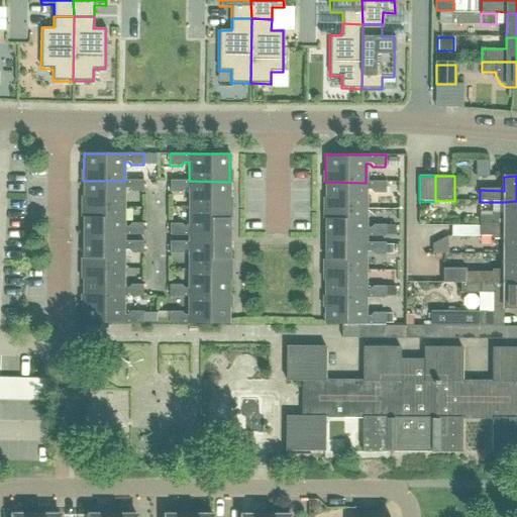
[(83,207),(123,208),(124,188),(127,189),(130,192),(143,192),(143,180),(124,180),(124,181),(83,181),(83,207)]
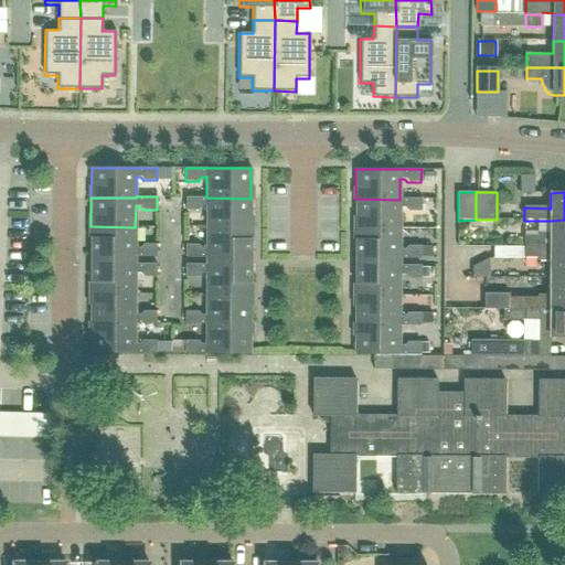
[(206,206),(206,227),(251,227),(251,199),(206,198),(185,198),(185,210),(199,210),(202,206),(206,206)]
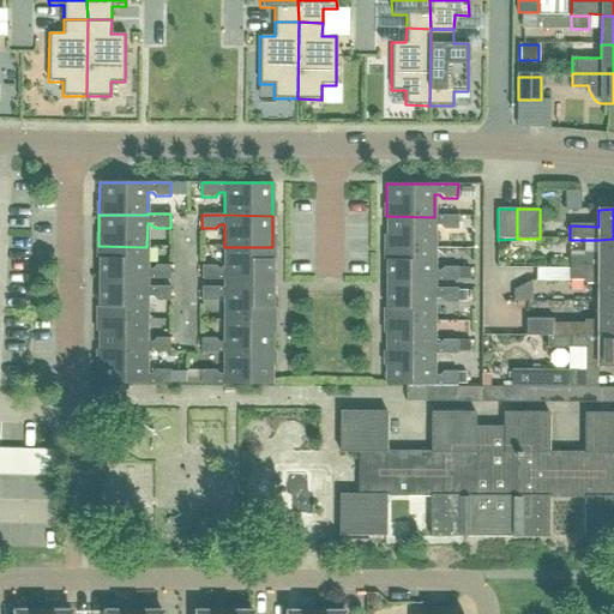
[(386,248),(434,248),(434,226),(439,226),(443,229),(457,229),(457,216),(434,216),(434,217),(386,216),(386,248)]
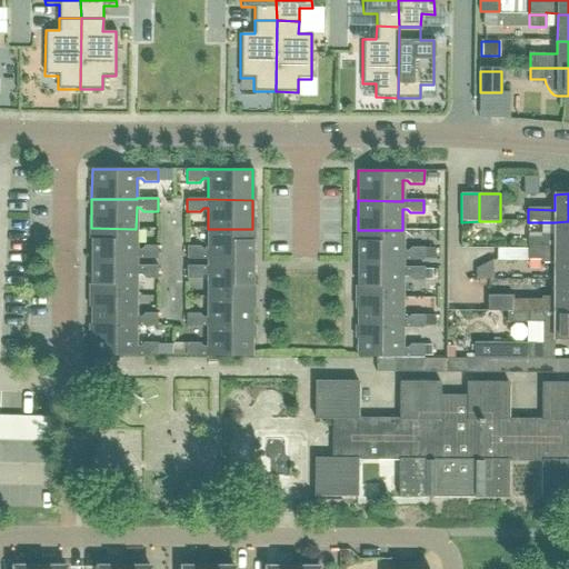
[(568,249),(568,221),(555,222),(555,236),(543,235),(543,238),(528,237),(528,248),(528,249),(568,249)]
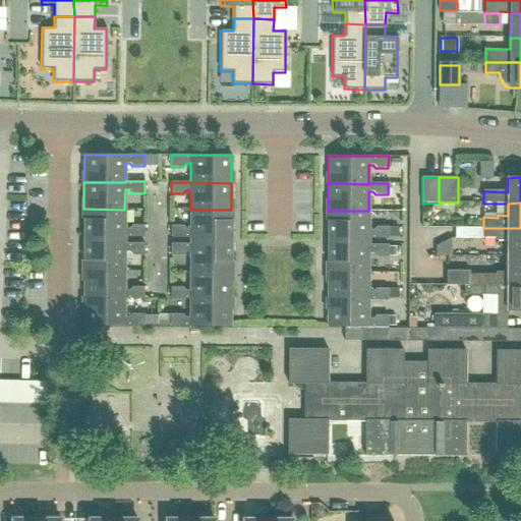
[(124,229),(124,210),(83,209),(83,240),(124,240),(124,237),(143,237),(143,225),(131,225),(128,229),(124,229)]
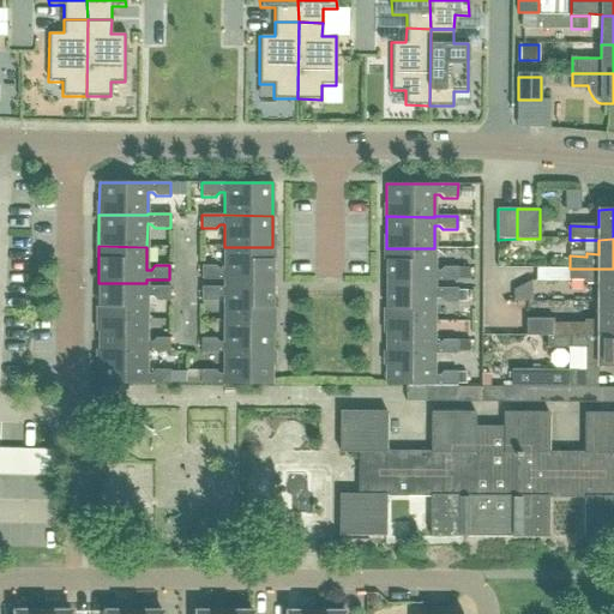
[(272,284),(272,247),(224,247),(223,270),(220,270),(216,266),(202,266),(200,280),(223,280),(223,283),(272,284)]
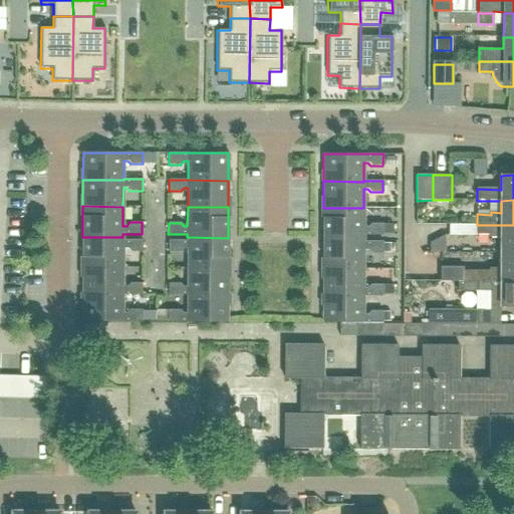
[(363,227),(363,208),(323,208),(323,238),(363,238),(363,235),(382,235),(382,224),(370,224),(367,227),(363,227)]
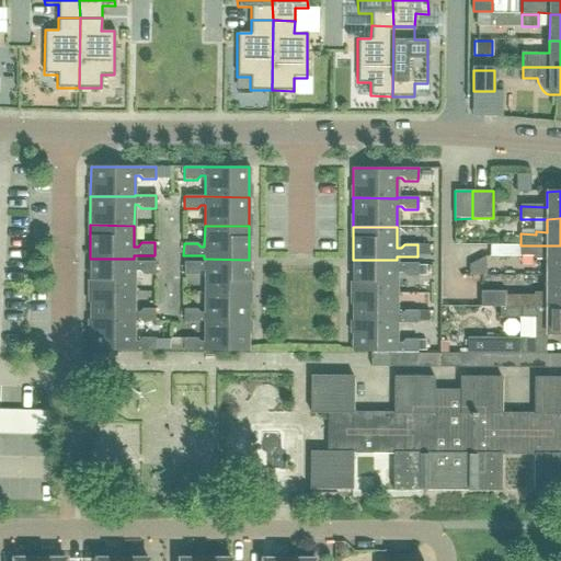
[(560,276),(560,245),(521,245),(521,244),(490,243),(490,255),(547,256),(547,276),(560,276)]
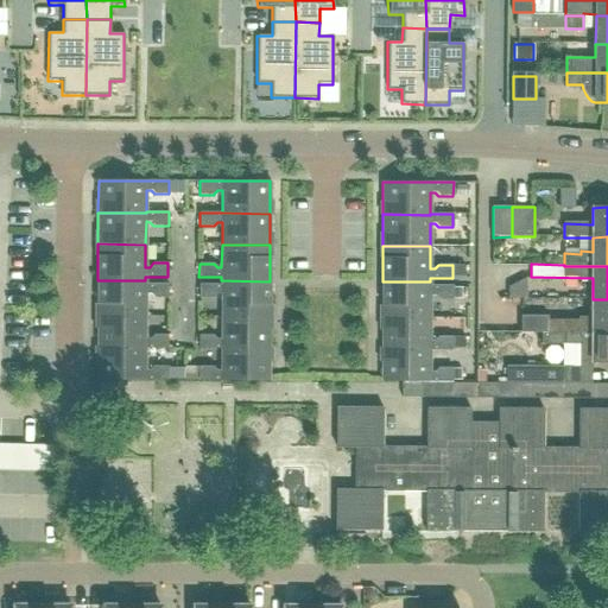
[(97,284),(97,316),(145,316),(145,293),(150,293),(153,298),(168,298),(168,284),(145,284),(145,280),(97,280),(97,284)]
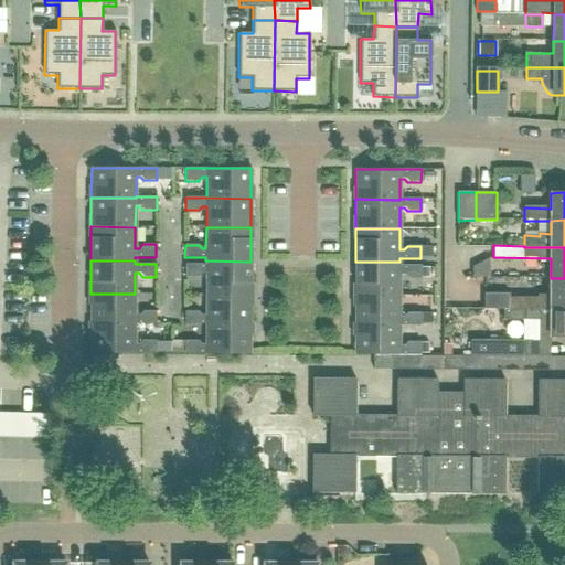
[(205,274),(205,295),(251,295),(251,262),(205,260),(205,264),(184,264),(184,277),(198,277),(202,273),(205,274)]
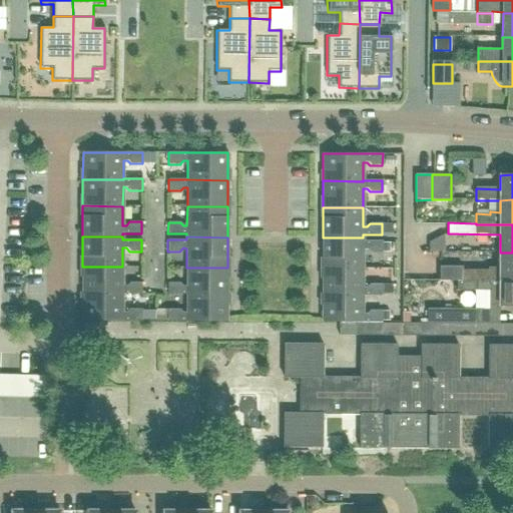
[(323,237),(323,268),(363,269),(363,249),(367,249),(370,252),(382,252),(382,241),(363,240),(363,237),(323,237)]
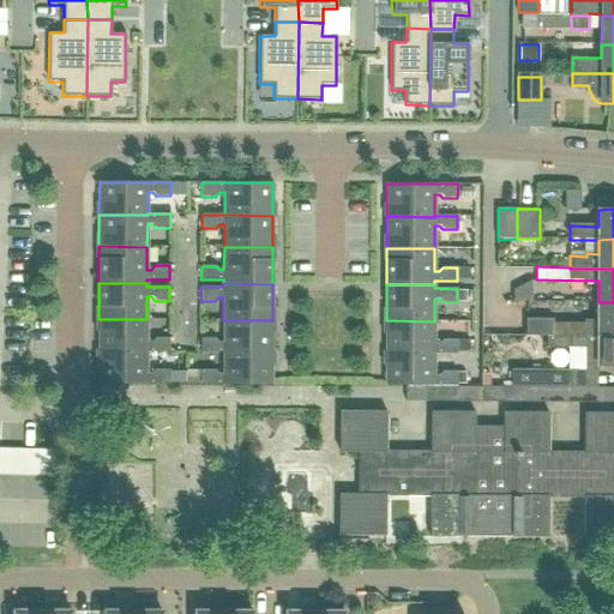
[(525,336),(547,336),(613,336),(613,302),(599,302),(597,318),(585,318),(585,323),(552,321),(552,318),(525,318),(525,336)]
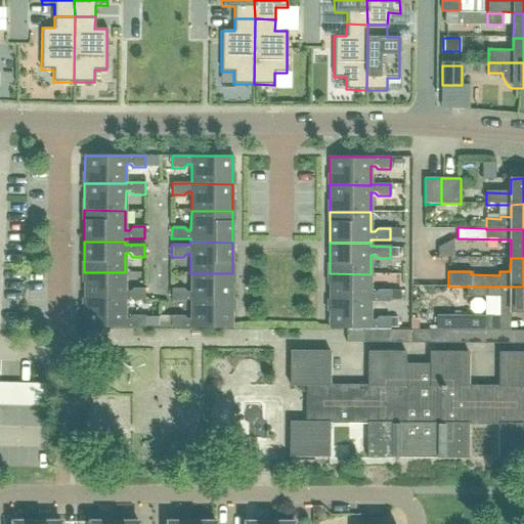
[(125,292),(125,272),(84,272),(84,299),(125,300),(144,301),(144,289),(132,289),(129,292),(125,292)]
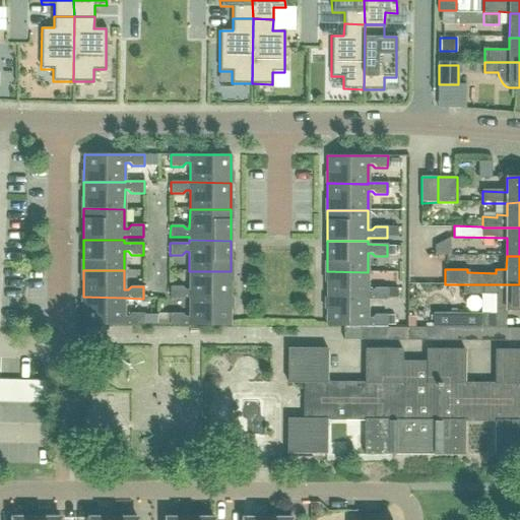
[(231,271),(189,271),(189,290),(185,290),(182,287),(182,286),(170,286),(170,299),(189,299),(189,298),(230,298),(231,271)]
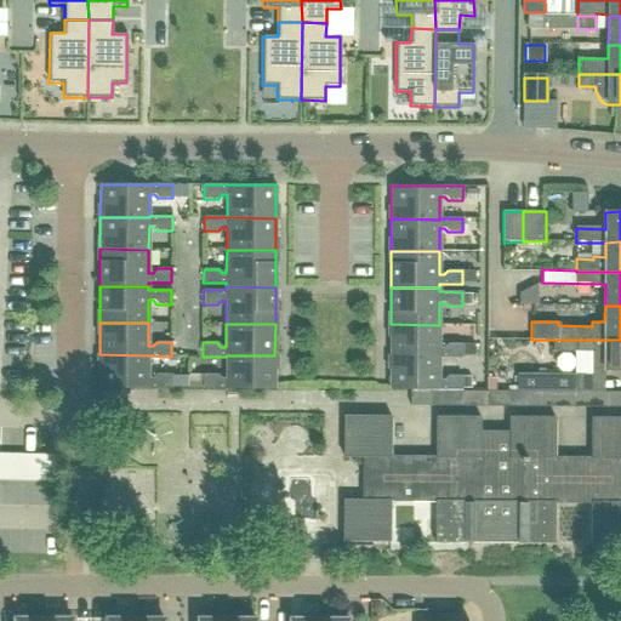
[(439,348),(439,325),(391,324),(389,357),(439,357),(439,358),(462,358),(462,345),(448,343),(448,345),(443,348),(439,348)]
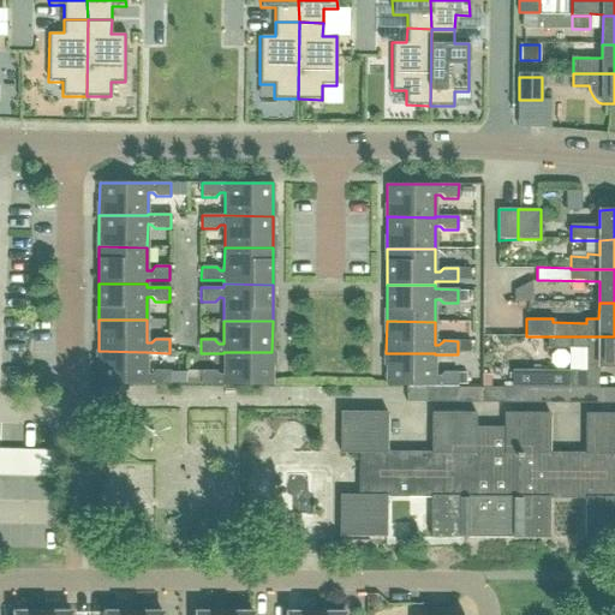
[(586,366),(598,366),(614,366),(614,336),(548,336),(548,348),(571,348),(571,371),(571,372),(586,372),(586,366)]
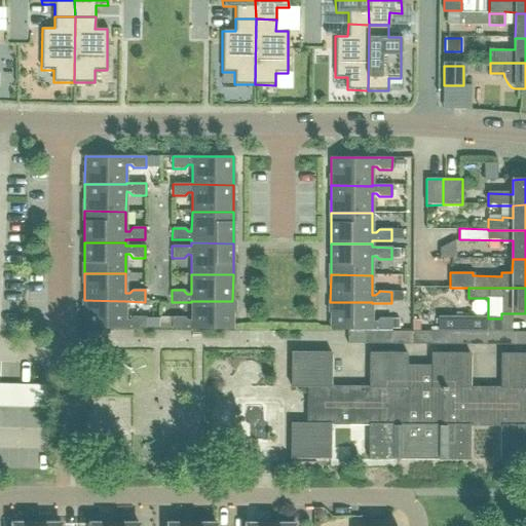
[(125,321),(125,301),(84,300),(84,329),(145,329),(145,316),(133,316),(133,317),(129,321),(125,321)]
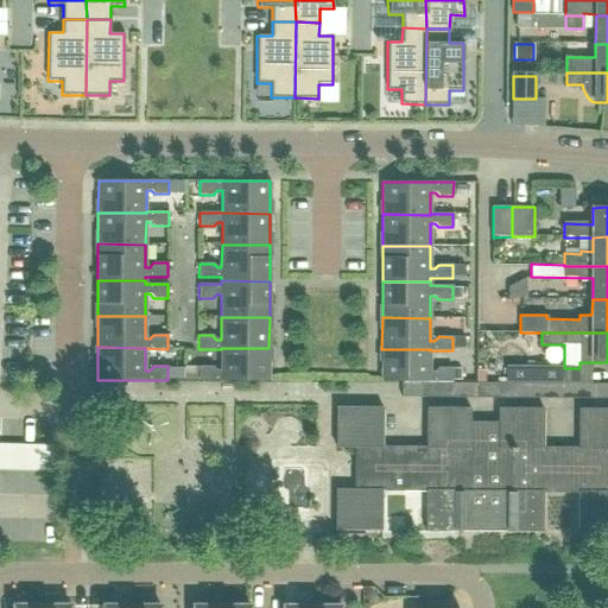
[(268,381),(268,348),(221,348),(221,349),(221,371),(216,371),(213,367),(198,367),(198,380),(268,381)]
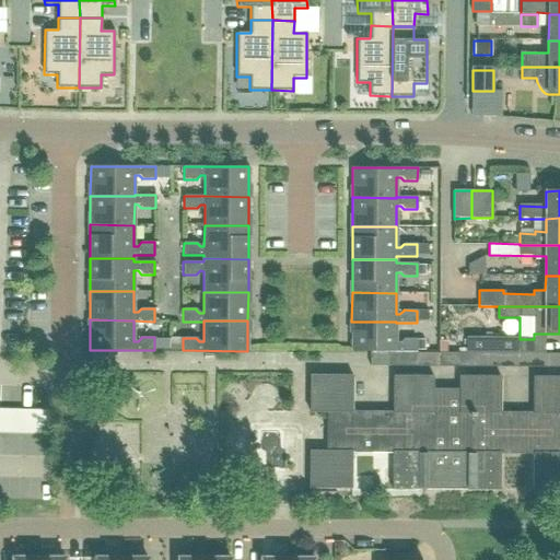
[(396,342),(396,323),(396,322),(351,322),(351,351),(417,351),(417,339),(404,339),(399,342),(396,342)]
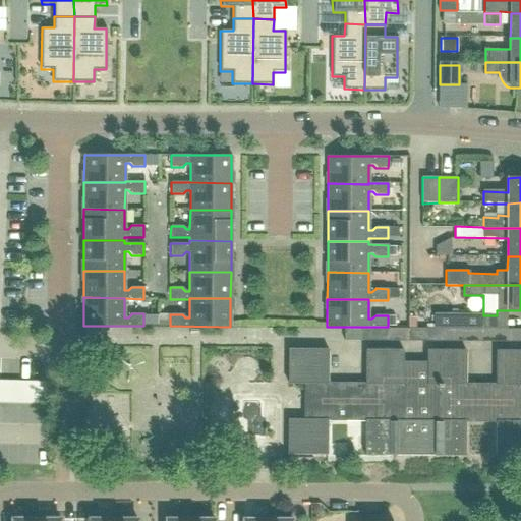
[(483,315),(483,314),(433,313),(433,328),(483,328),(483,315)]
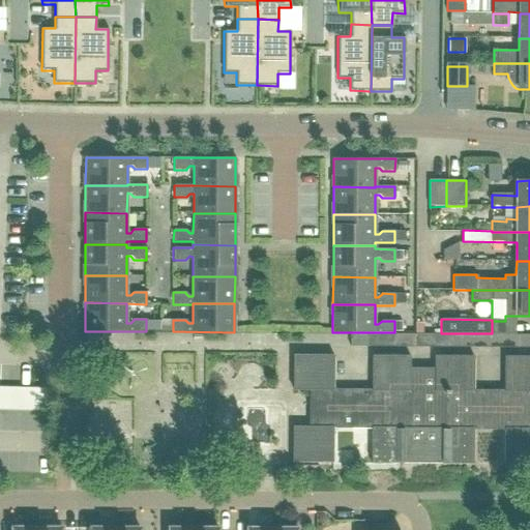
[(367,334),(351,334),(351,347),(367,347),(367,334)]
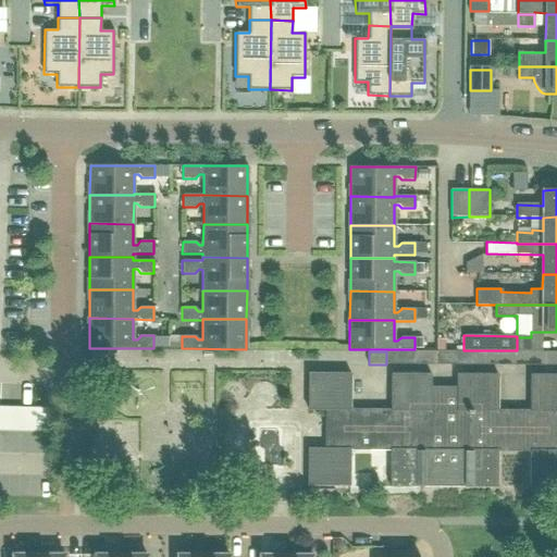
[(458,351),(437,351),(437,364),(458,364),(458,351)]
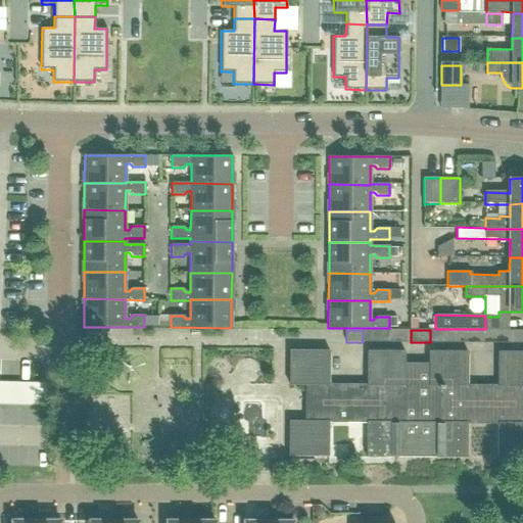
[(522,330),(510,331),(510,343),(522,342),(522,330)]
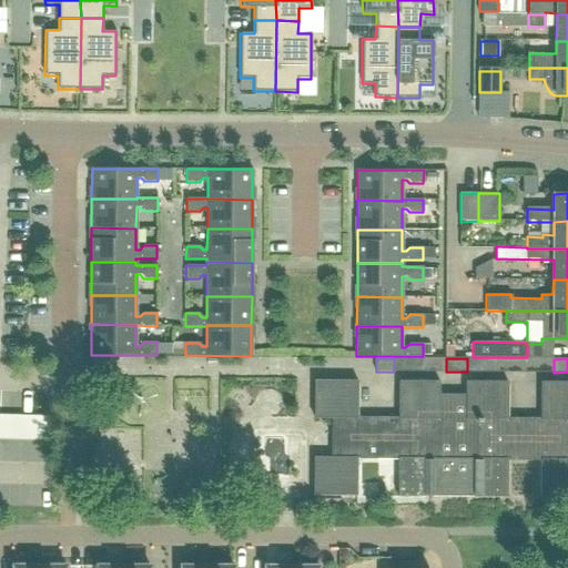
[(548,497),(567,497),(567,382),(549,382),(549,419),(507,418),(508,382),(474,382),(474,394),(440,394),(440,382),(398,381),(398,417),(357,417),(357,381),(315,381),(314,419),(332,419),(332,458),(313,458),(313,496),(356,496),(357,459),(397,460),(397,496),(432,497),(432,496),(473,496),(473,497),(507,497),(507,460),(548,462),(548,497)]
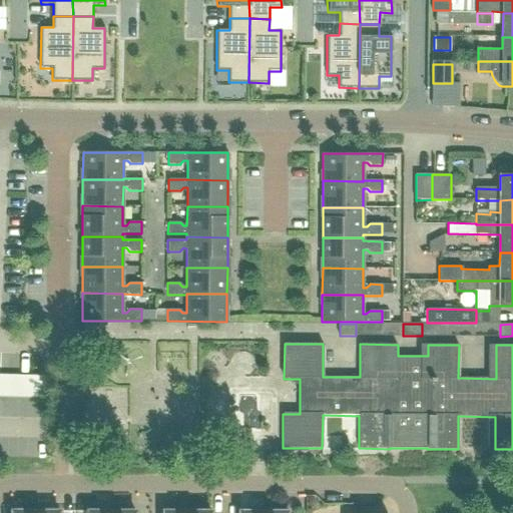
[(0,395),(43,396),(44,375),(0,374),(0,395)]
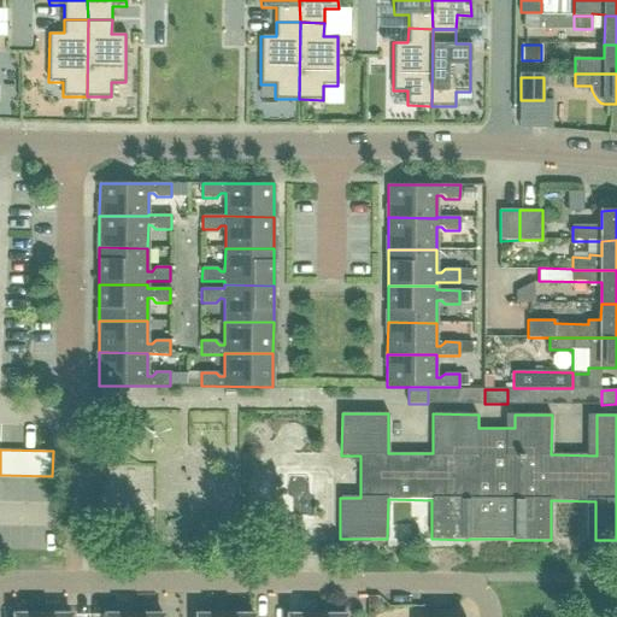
[(322,523),(322,503),(304,503),(304,523),(322,523)]
